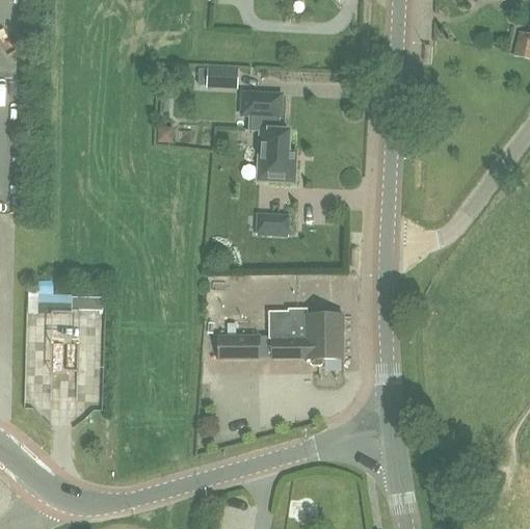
[(529,57),(529,31),(517,29),(510,54),(529,57)]
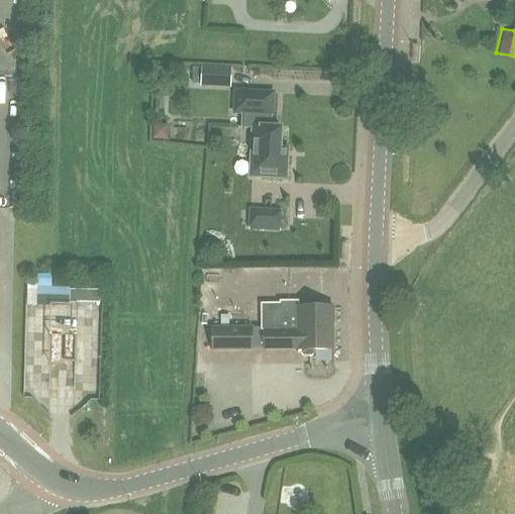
[(215,64),(200,64),(200,82),(215,82),(215,64)]
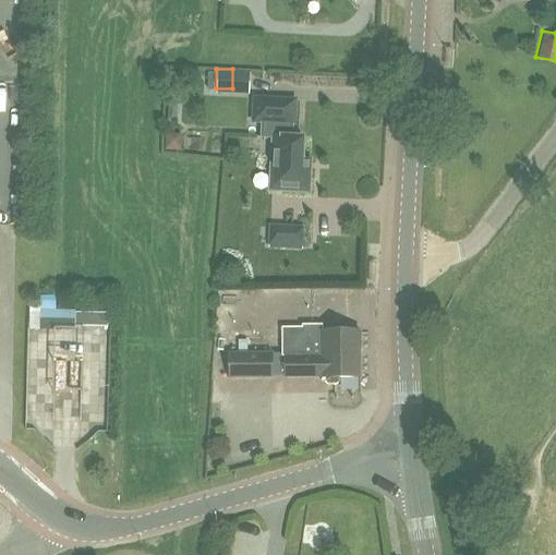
[(258,135),(269,136),(268,169),(282,170),(281,191),(309,192),(311,157),(302,156),(303,133),(291,132),(291,123),(294,123),(295,96),(251,94),(250,122),(258,122),(258,135)]
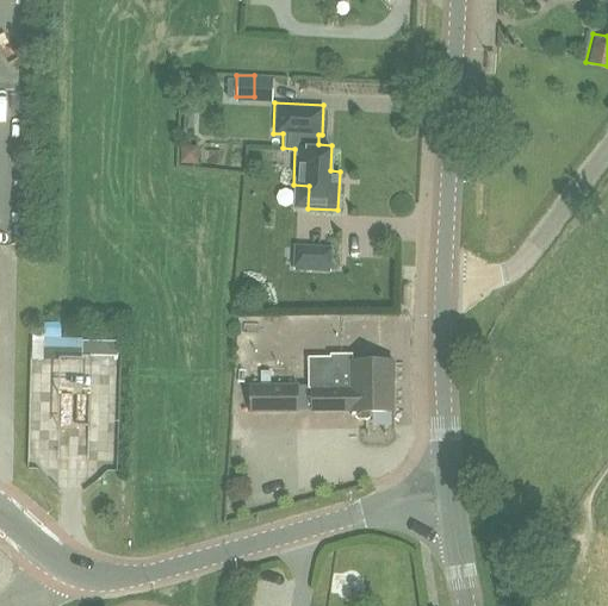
[(197,161),(197,152),(191,143),(180,143),(179,161),(197,161)]
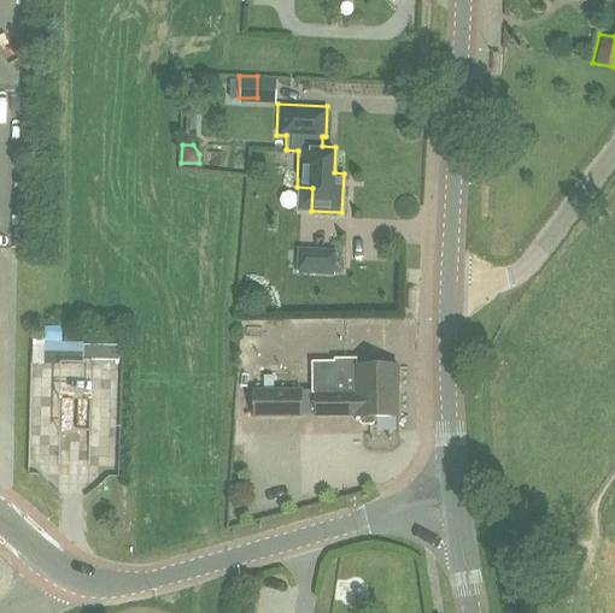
[(333,247),(297,245),(296,272),(332,273),(333,247)]
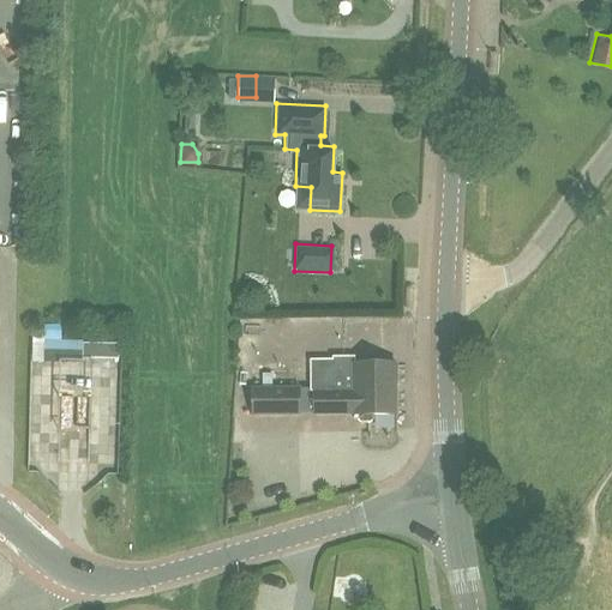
[(39,471),(59,493),(70,493),(85,494),(96,483),(107,472),(117,471),(118,343),(82,343),(82,340),(63,340),(63,324),(43,324),(43,333),(30,333),(28,471),(39,471)]
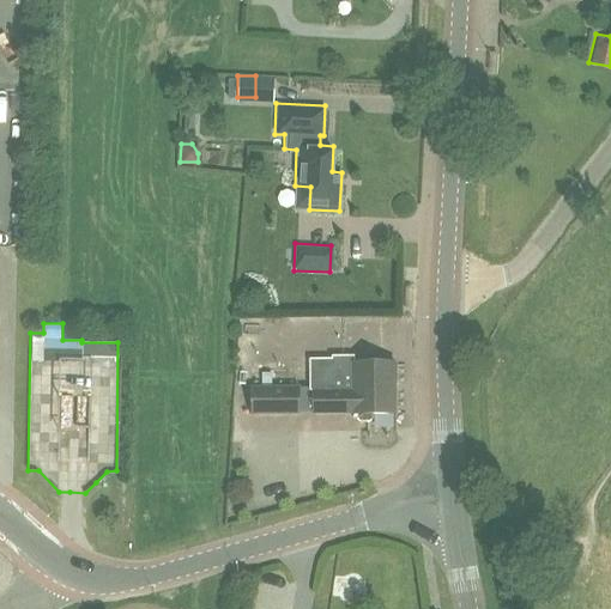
[(351,360),(351,353),(331,354),(331,357),(310,357),(312,410),(351,410),(356,410),(356,414),(358,419),(368,418),(371,415),(371,410),(394,410),(393,359),(351,360)]
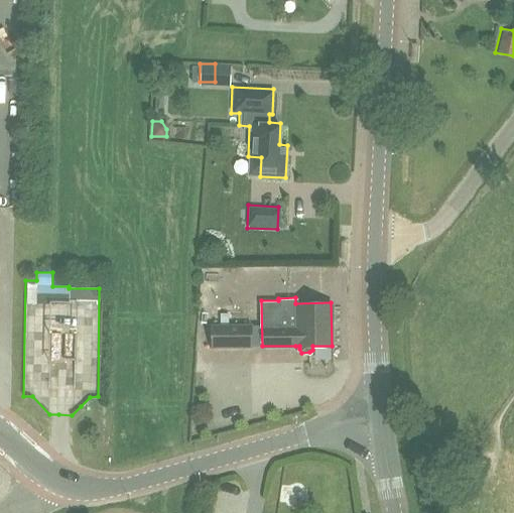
[(210,347),(251,347),(251,323),(209,323),(210,347)]
